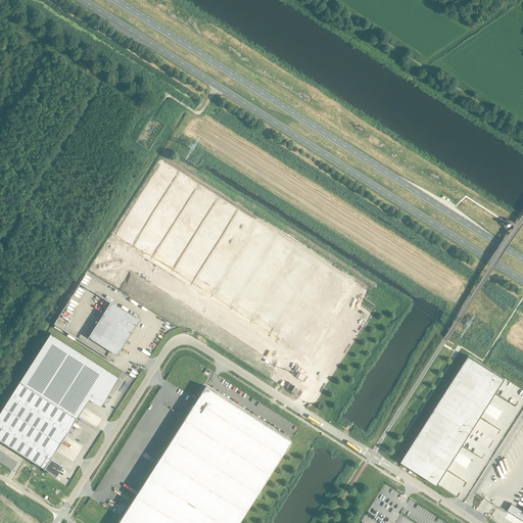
[(161,159),(112,236),(289,348),(291,345),(311,358),(353,291),(353,290),(354,289),(354,288),(354,287),(354,286),(354,285),(354,284),(353,284),(353,283),(353,282),(352,282),(351,281),(161,159)]
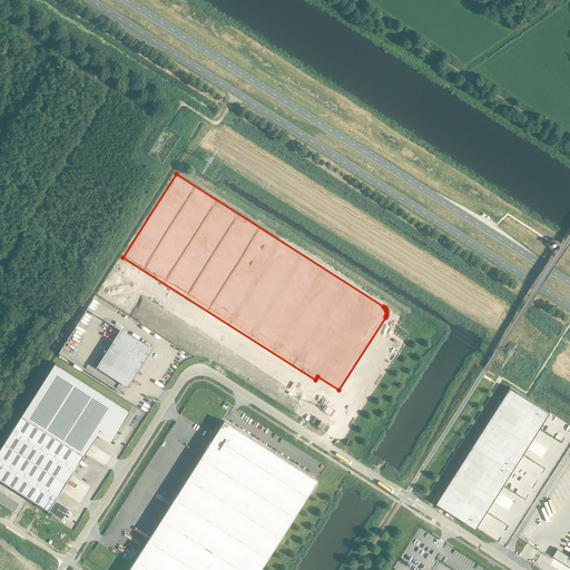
[(87,315),(86,318),(84,322),(85,323),(84,325),(88,327),(91,321),(94,322),(95,320),(87,315)]
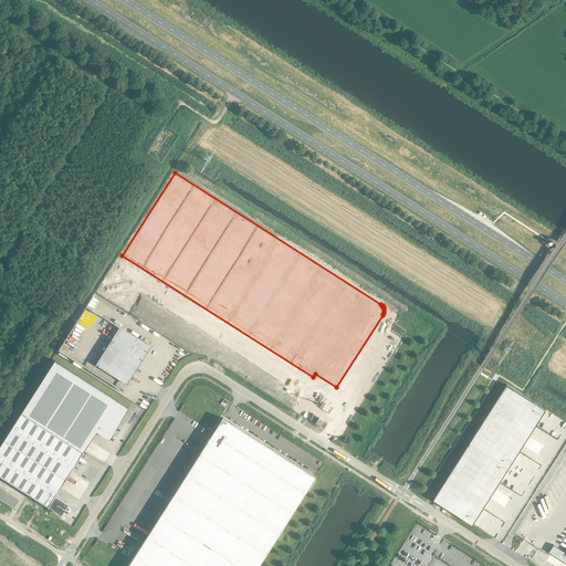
[(73,349),(88,358),(102,335),(100,328),(97,329),(96,331),(100,332),(100,334),(94,335),(92,336),(90,341),(85,342),(84,341),(82,336),(80,328),(79,328),(79,326),(70,342),(71,342),(72,347),(67,344),(64,349),(69,352),(70,350),(73,349)]
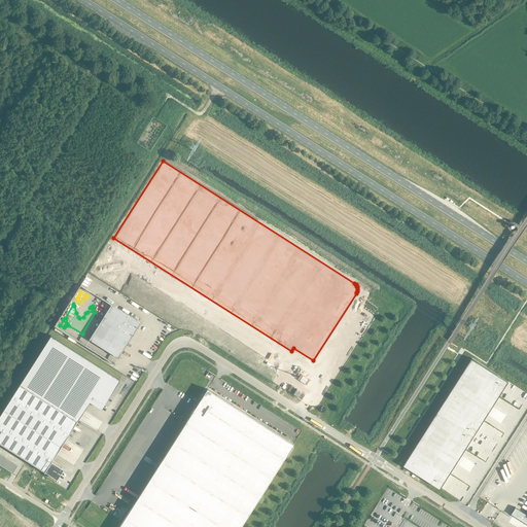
[(140,322),(111,305),(104,316),(103,316),(105,317),(91,340),(89,339),(92,341),(116,356),(118,358),(118,357),(117,356),(131,335),(133,336),(133,335),(132,334),(134,330),(136,326),(138,327),(140,322)]
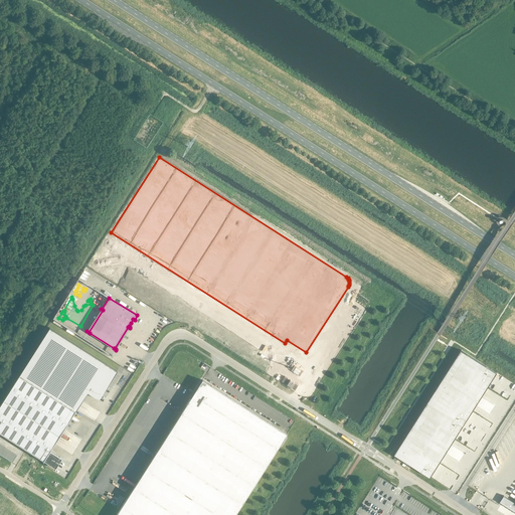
[(49,328),(0,405),(0,432),(55,468),(58,464),(61,459),(60,457),(59,458),(57,457),(58,456),(46,449),(61,425),(64,428),(88,392),(99,399),(118,371),(49,328)]
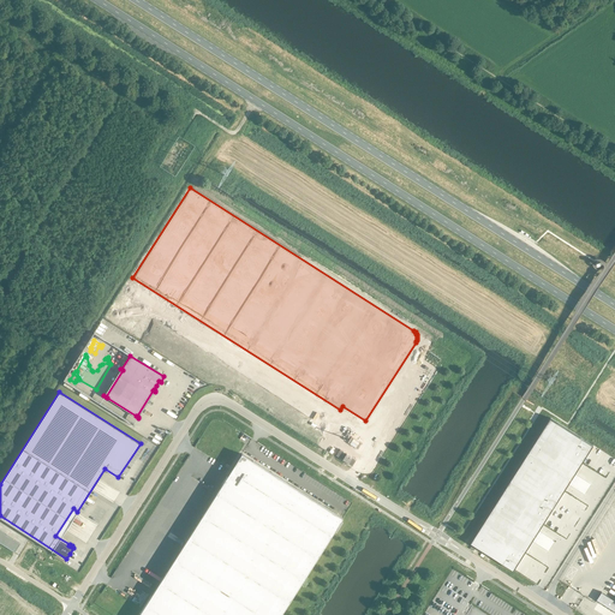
[(551,418),(472,543),(514,571),(595,446),(551,418)]
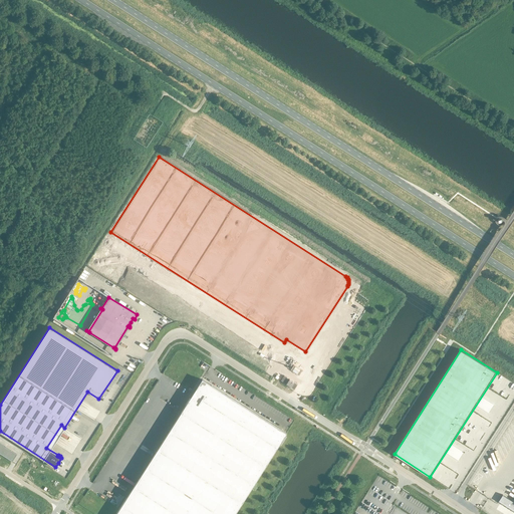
[(190,398),(115,513),(234,513),(286,433),(211,384),(202,379),(198,387),(199,387),(197,390),(196,389),(190,398)]
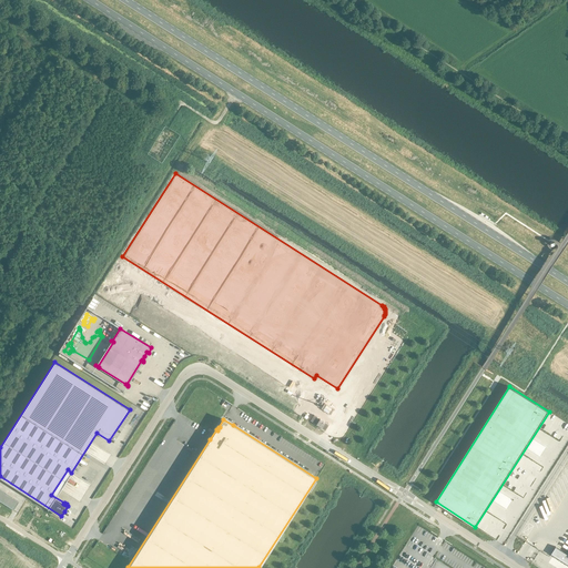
[(19,503),(0,489),(0,501),(13,510),(19,503)]
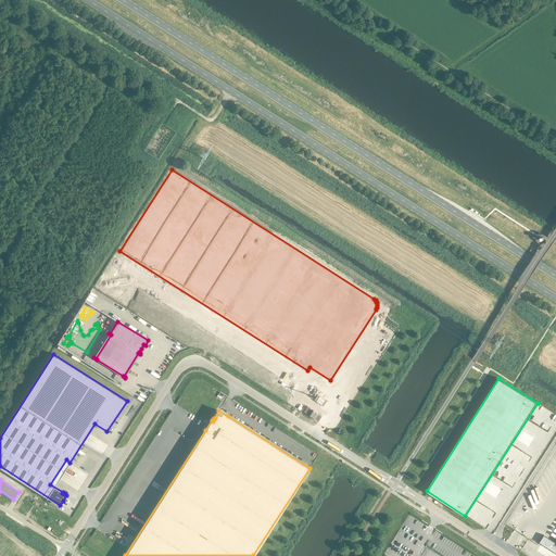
[(555,542),(544,535),(540,543),(555,552),(555,542)]
